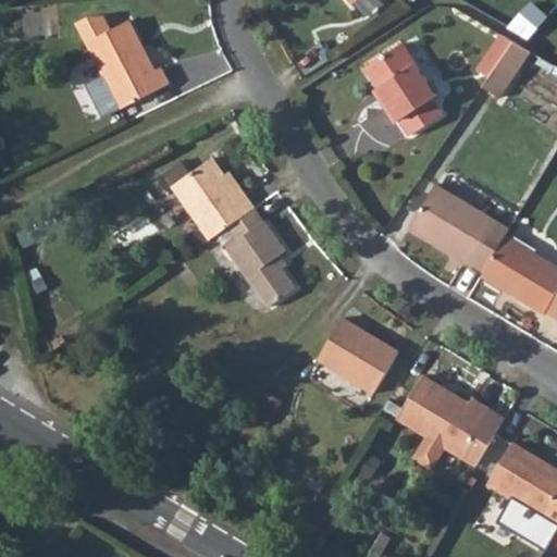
[(511,28),(529,39),(547,20),(531,5),(511,28)]
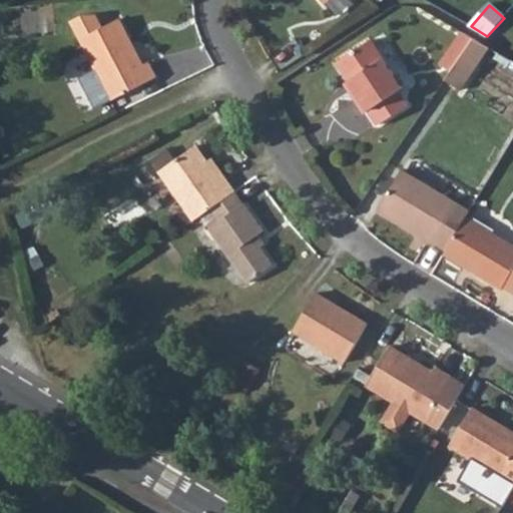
[(98,69),(114,98),(158,74),(150,60),(145,63),(120,17),(103,26),(95,13),(82,14),(71,20),(81,38),(98,69)]
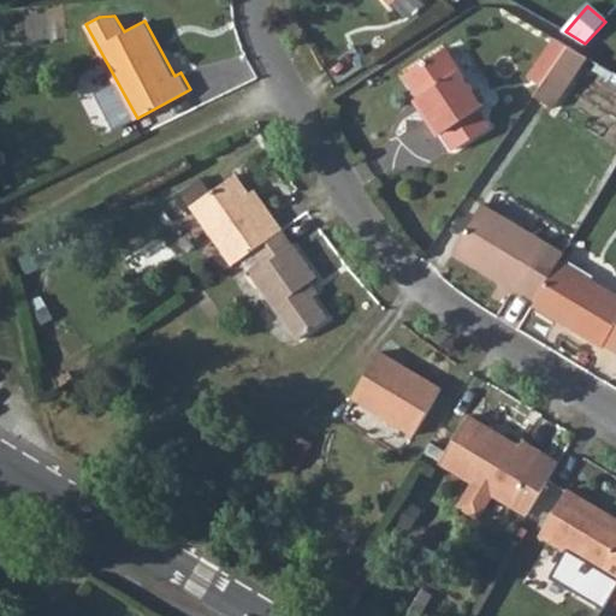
[(529,73),(543,83),(570,45),(556,36),(529,73)]
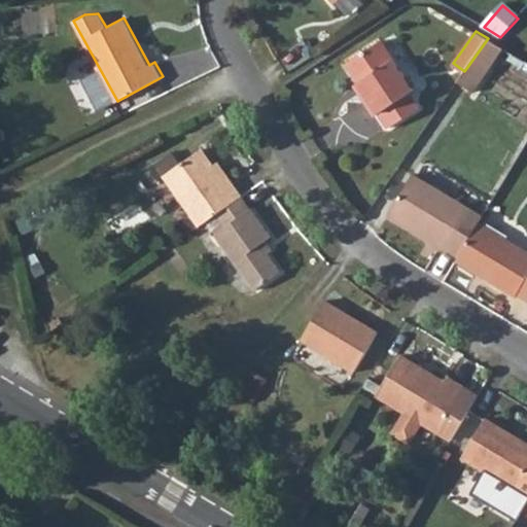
[(458,80),(473,92),(504,48),(496,42),(488,38),(464,71),(458,80)]
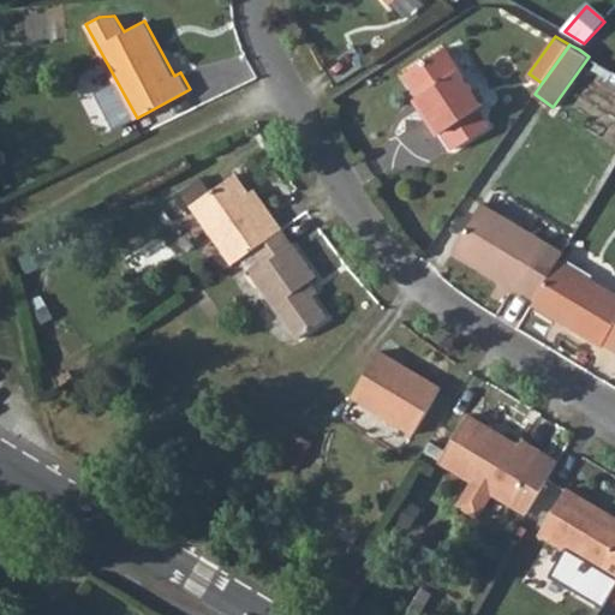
[(419,94),(430,112),(424,117),(436,133),(441,130),(452,148),(487,124),(476,107),(482,103),(446,48),(443,46),(404,72),(419,94)]
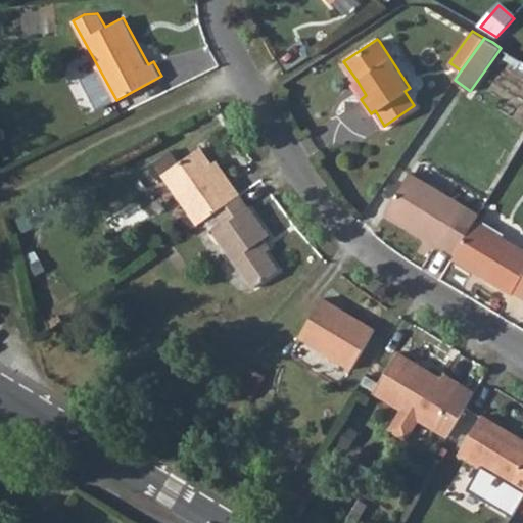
[(105,106),(116,100),(100,70),(89,76),(87,84),(96,103),(105,106)]
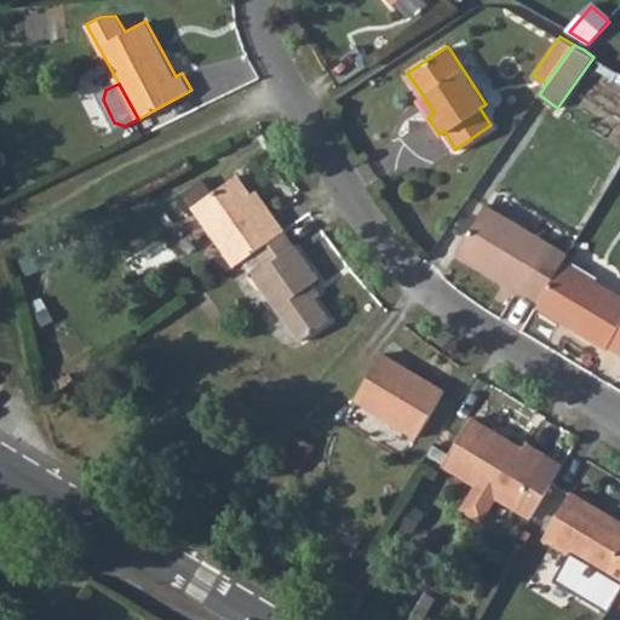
[(415,99),(428,118),(434,113),(423,95),(415,99)]
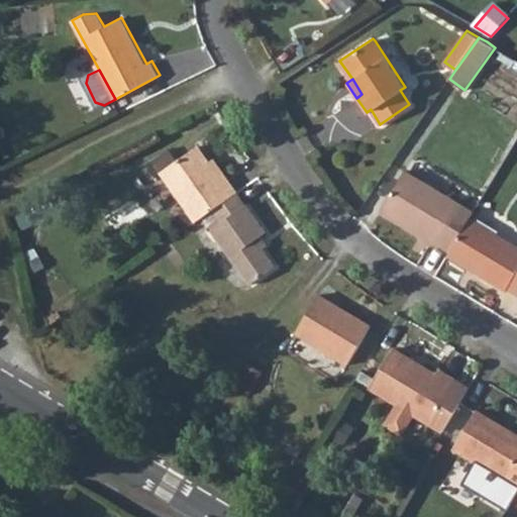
[(183,205),(195,222),(211,211),(238,192),(229,179),(225,183),(211,161),(199,144),(160,172),(183,205)]
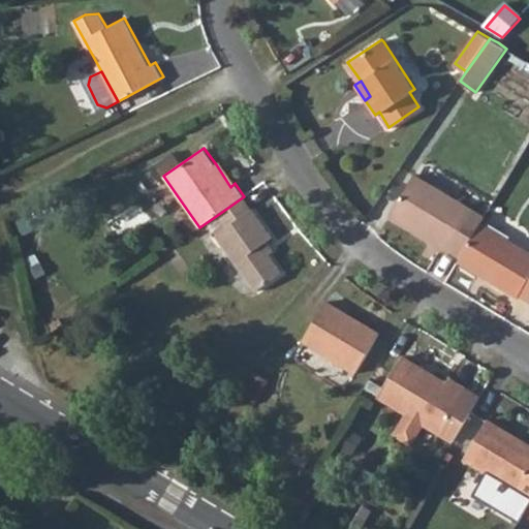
[(216,164),(230,187),(235,183),(220,161),(216,164)]
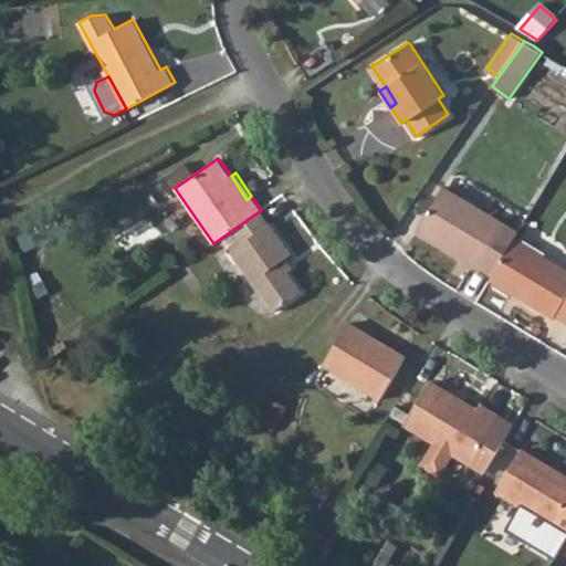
[(420,224),(450,242),(447,247),(492,273),(513,239),(519,230),(444,186),(420,224)]
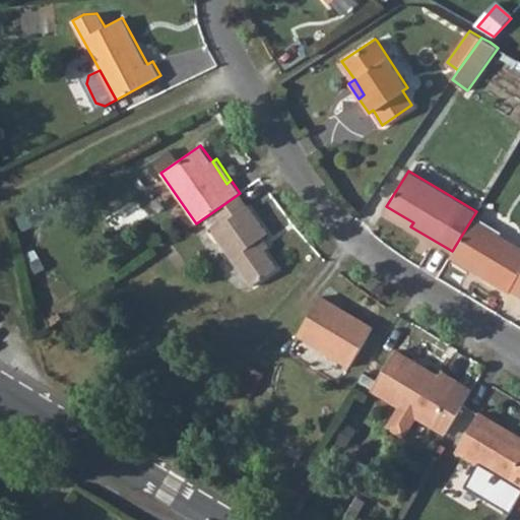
[(212,212),(221,223),(210,232),(251,286),(277,268),(265,251),(257,241),(263,237),(268,234),(240,193),(212,212)]
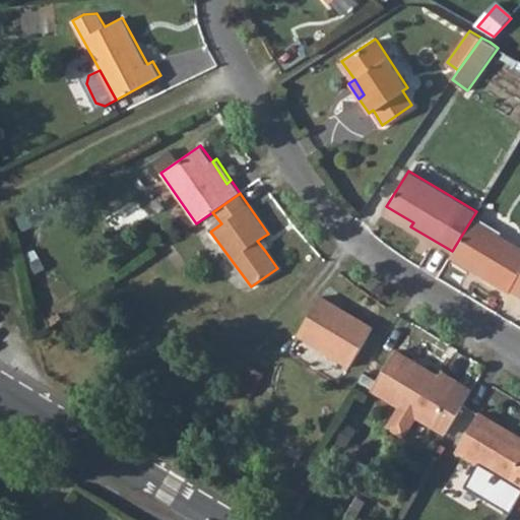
[(383,211),(410,226),(413,222),(386,206),(383,211)]
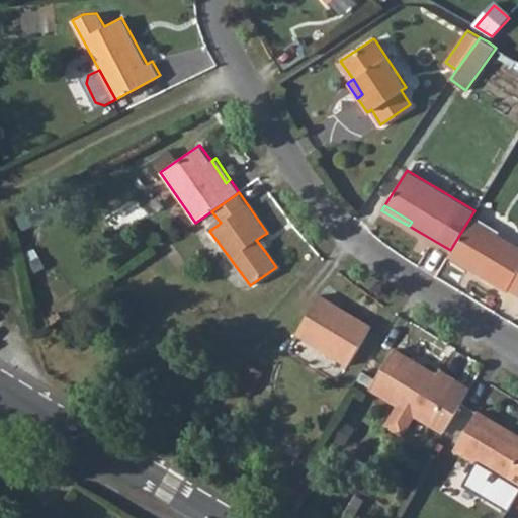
[(450,250),(480,268),(477,273),(507,291),(510,288),(517,293),(517,246),(469,219),(450,250)]
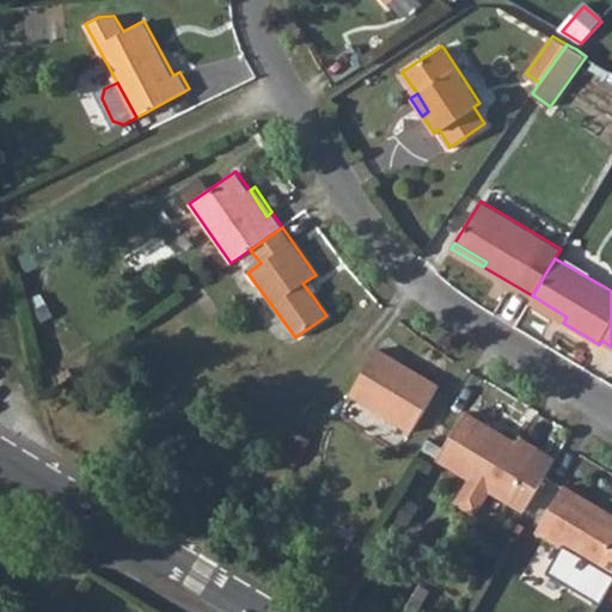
[(303,283),(312,295),(318,291),(310,279),(303,283)]
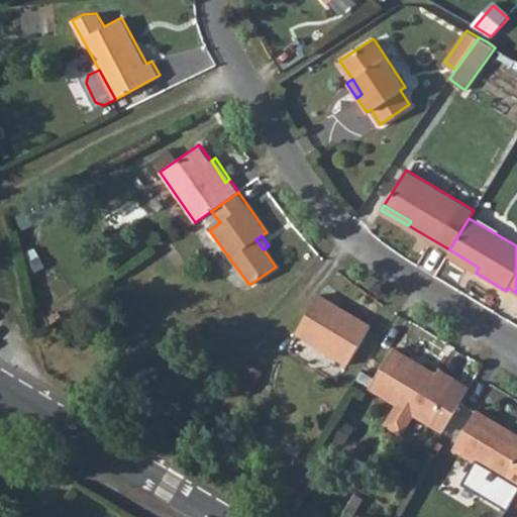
[(446,255),(476,273),(479,268),(449,249),(446,255)]
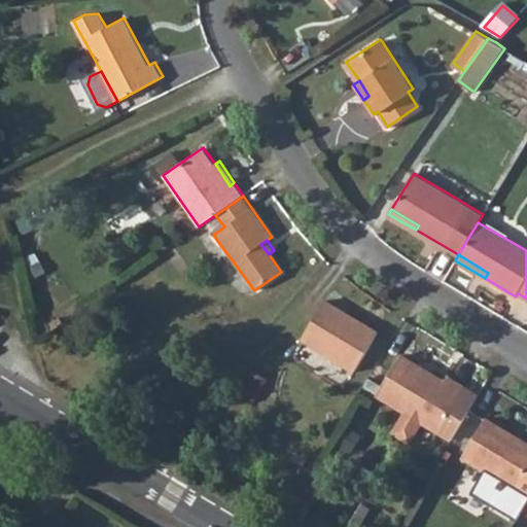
[(301,340),(354,372),(378,331),(325,301),(301,340)]
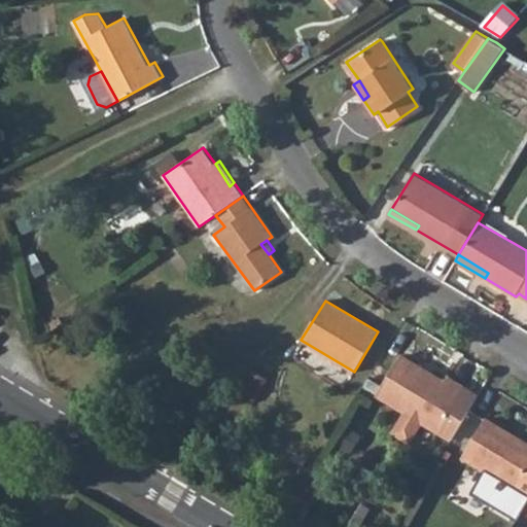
[(422,423),(437,432),(450,441),(477,396),(464,388),(448,377),(445,382),(400,354),(377,395),(403,411),(390,432),(409,444),(422,423)]
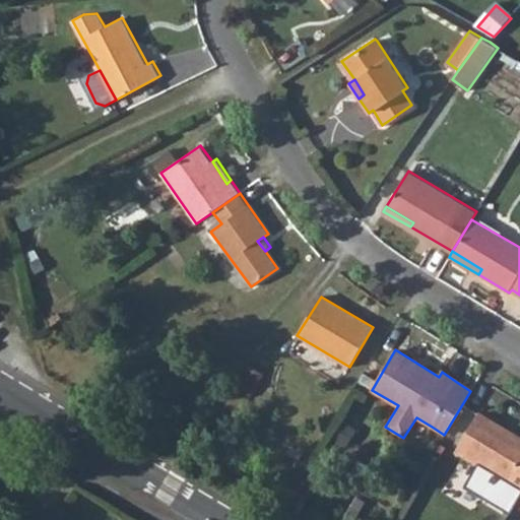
[(518,498),(519,495),(519,438),(478,412),(456,451),(508,482),(504,490),(518,498)]
